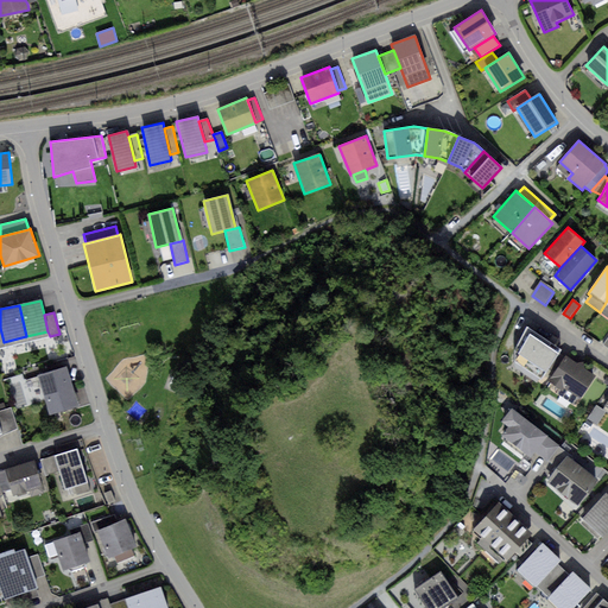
[(562,349),(526,327),(515,348),(513,361),(542,380),(562,349)]
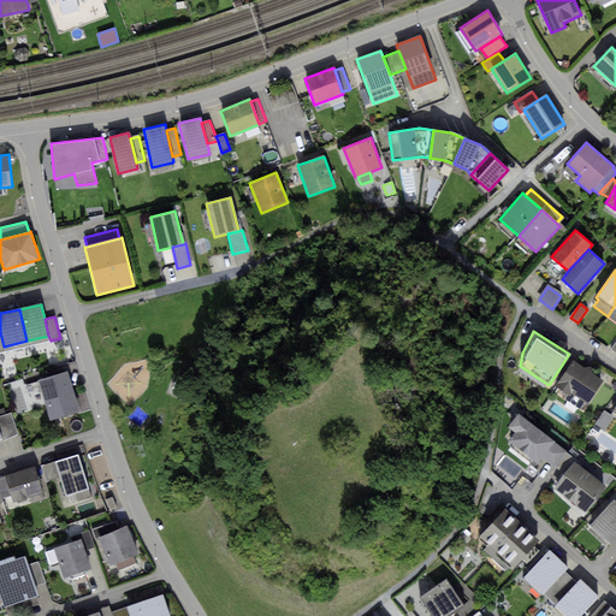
[(585,368),(573,360),(556,386),(568,394),(564,398),(581,409),(586,402),(587,404),(603,380),(592,373),(591,367),(585,368)]
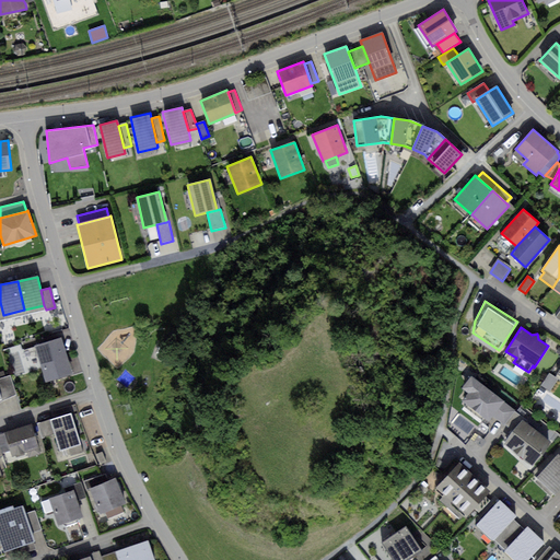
[(61,339),(34,347),(45,383),(72,374),(61,339)]
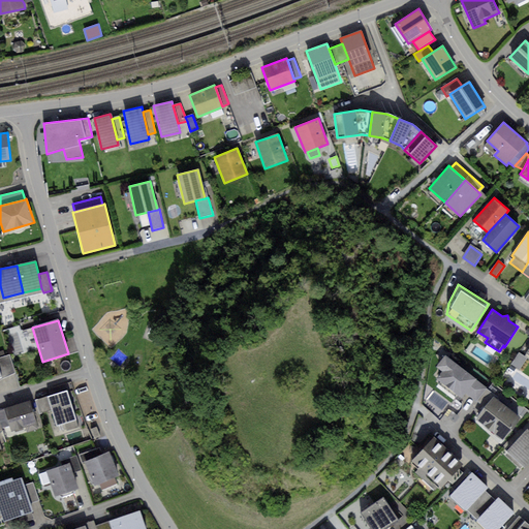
[(519,352),(511,364),(520,370),(528,359),(519,352)]
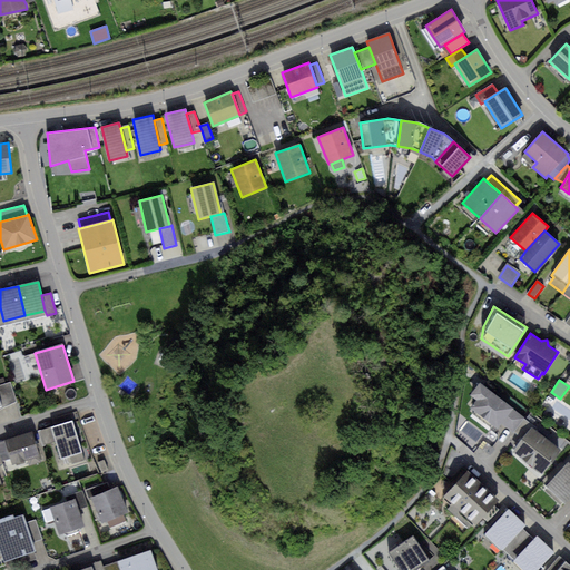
[(513,408),(479,382),(469,395),(475,400),(470,409),(497,429),(501,424),(513,408)]
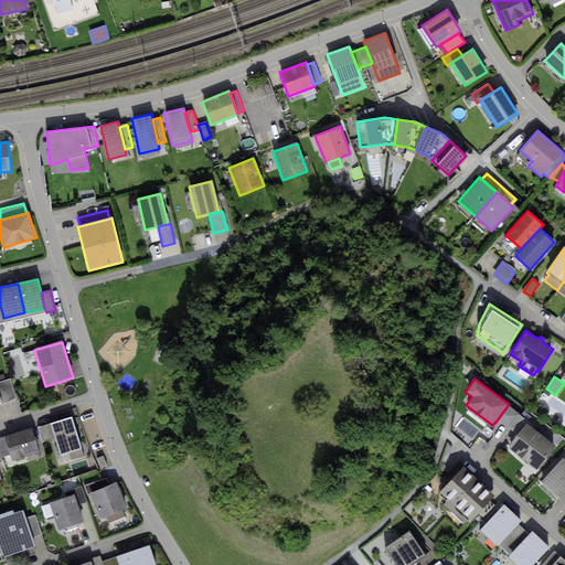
[(10,380),(0,382),(0,401),(1,404),(1,406),(17,398),(10,380)]
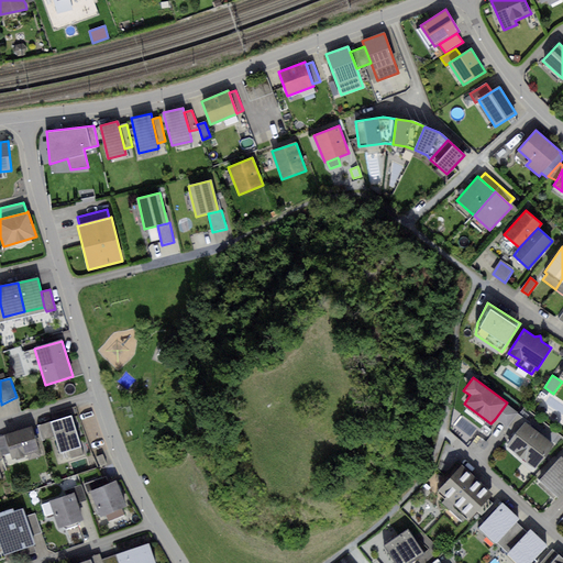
[(519,411),(507,403),(495,419),(507,428),(517,414),(519,411)]
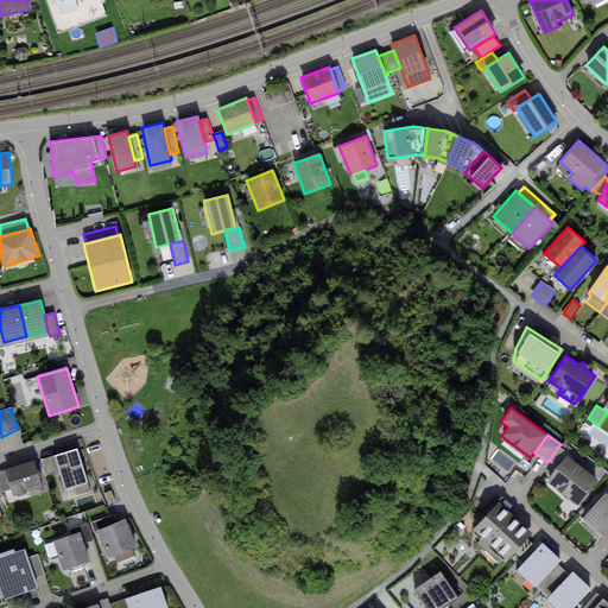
[(558,447),(548,462),(558,470),(568,457),(569,455),(558,447)]
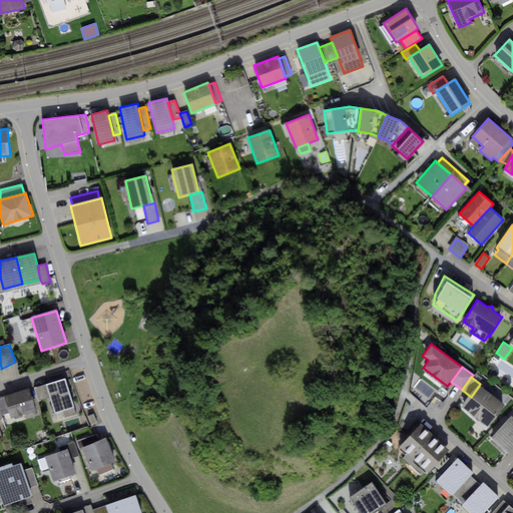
[(65,379),(46,384),(50,399),(54,413),(72,408),(65,379)]
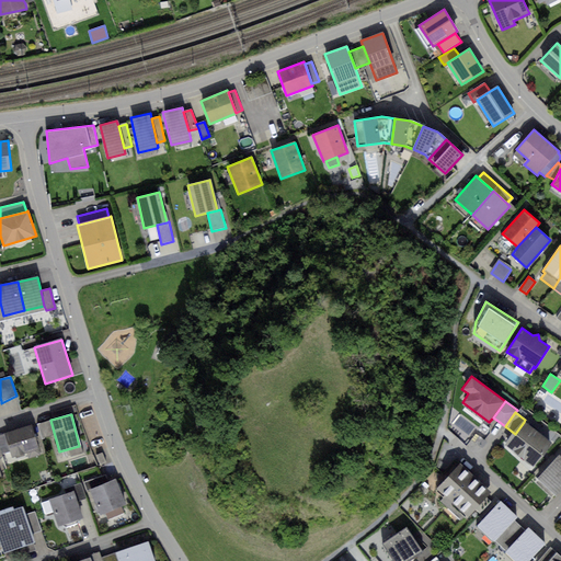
[(55,436),(50,420),(37,424),(42,439),(55,436)]
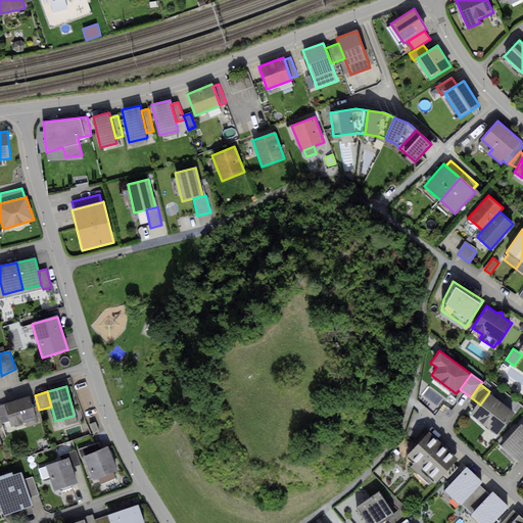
[(480,405),(470,416),(496,436),(514,414),(488,393),(480,405)]
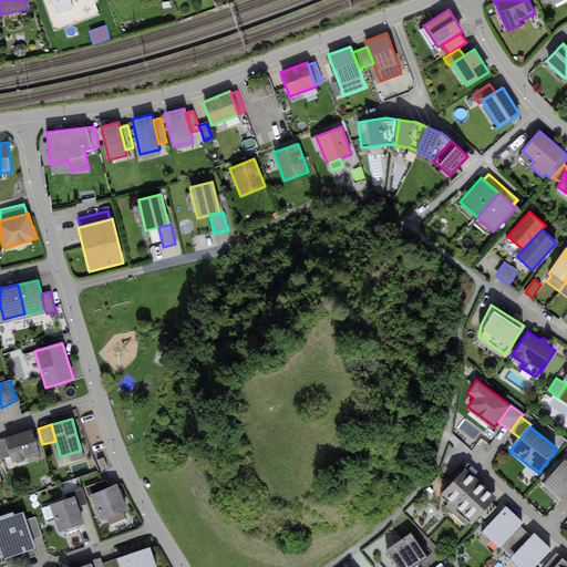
[(32,430),(4,437),(10,457),(11,462),(28,457),(30,463),(41,460),(32,430)]
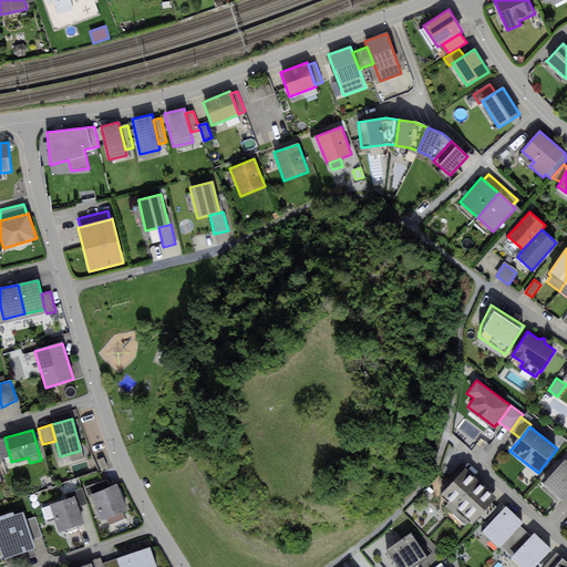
[(10,457),(4,437),(0,439),(0,450),(2,459),(10,457)]
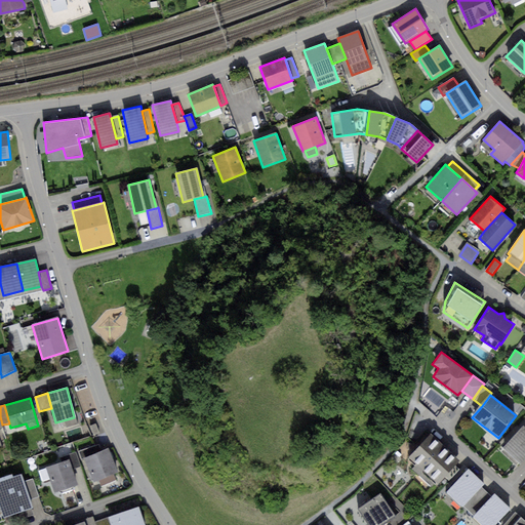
[(95,423),(89,426),(93,435),(98,433),(95,423)]
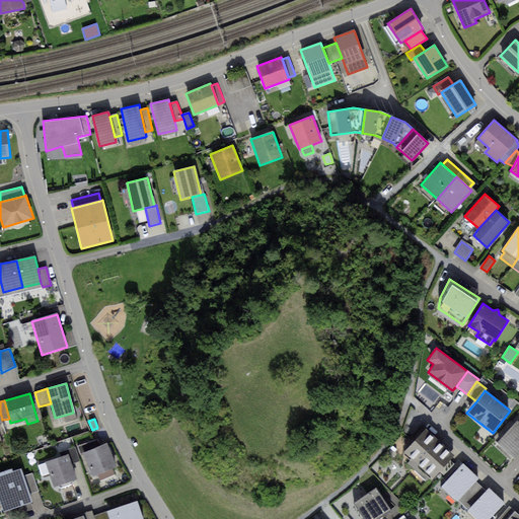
[(518,423),(517,422),(497,443),(514,458),(518,452),(518,423)]
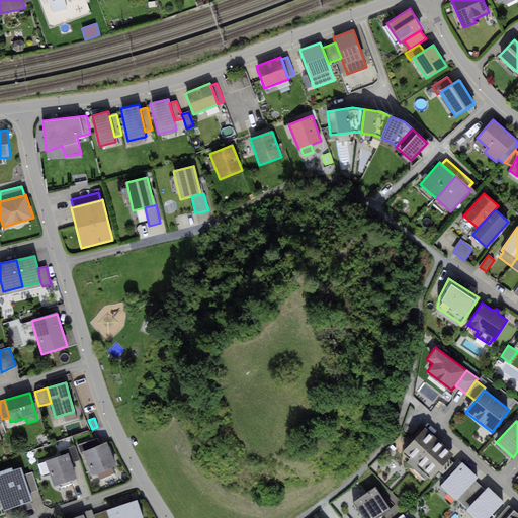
[(425,427),(403,451),(411,458),(406,463),(427,482),(438,470),(442,475),(453,463),(449,459),(454,454),(425,427)]
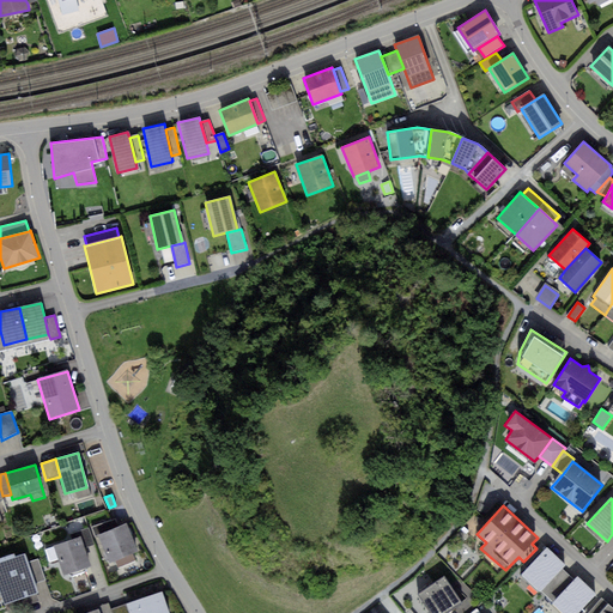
[(97,536),(119,527),(115,519),(92,528),(96,536),(97,536)]
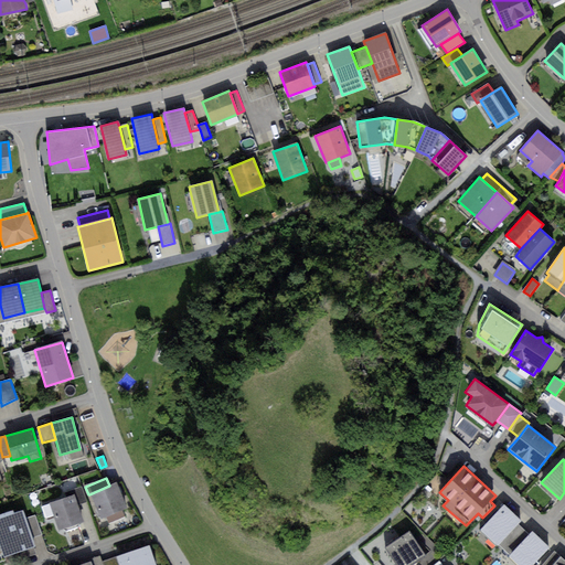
[(109,486),(89,494),(100,519),(106,516),(109,523),(124,516),(121,510),(127,508),(117,482),(109,486)]
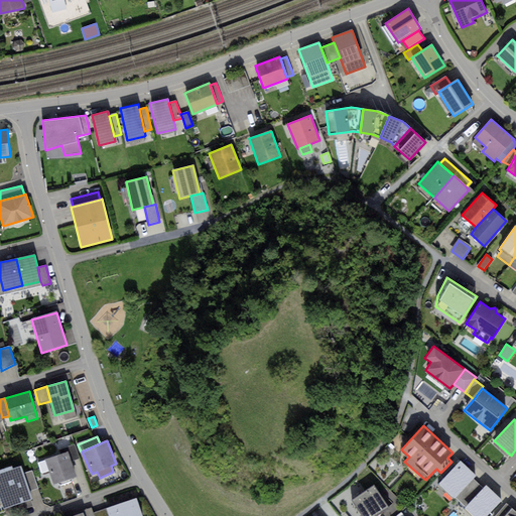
[(75,444),(67,446),(69,452),(72,461),(80,458),(75,444)]
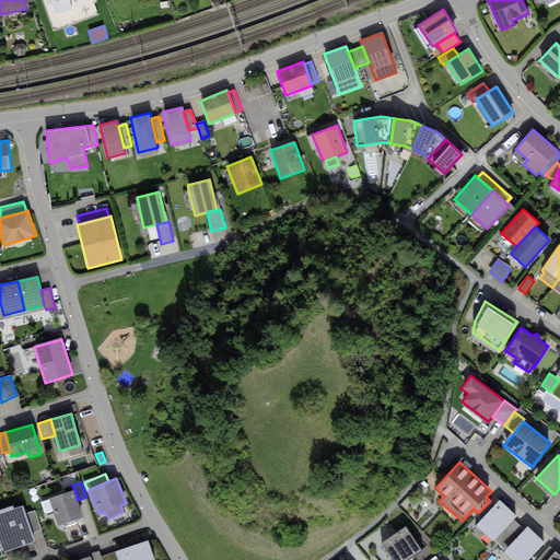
[(74,490),(49,499),(58,525),(83,516),(78,500),(74,490)]
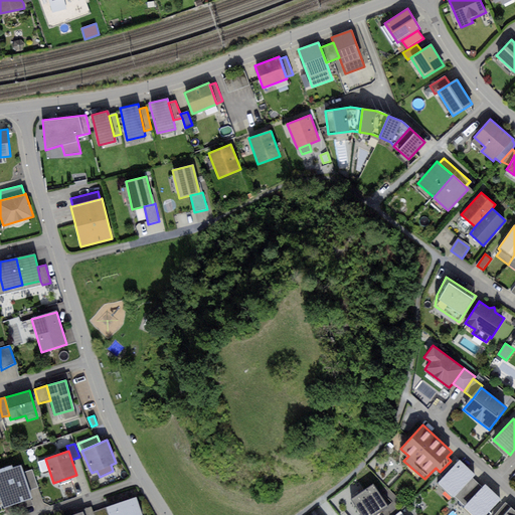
[(460,460),(439,483),(454,497),(472,478),(475,475),(460,460)]
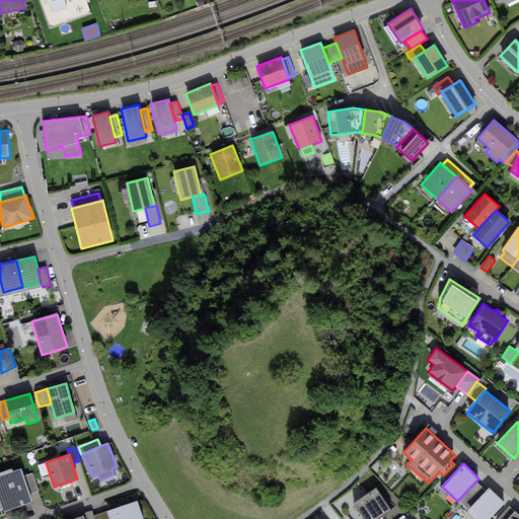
[(11,468),(0,472),(0,504),(3,512),(32,503),(30,494),(24,476),(21,468),(12,471),(11,468)]
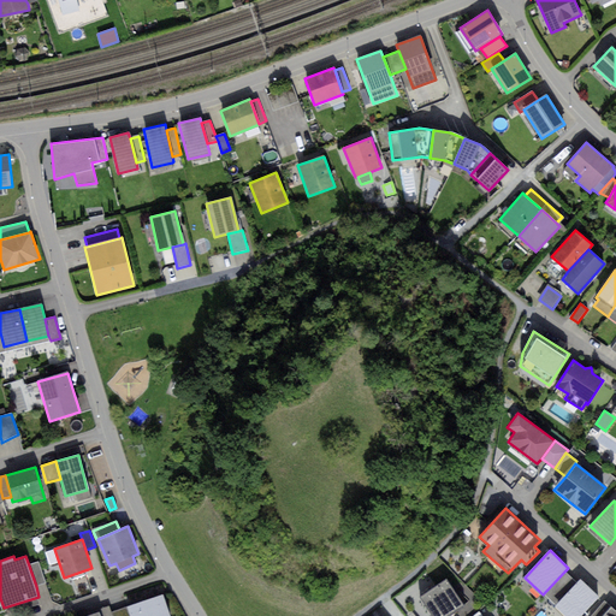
[(39,562),(29,566),(36,586),(46,584),(39,562)]
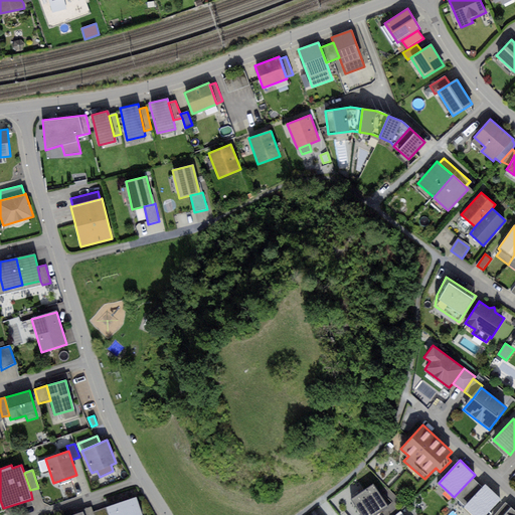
[(482,487),(472,478),(454,497),(464,507),(482,487)]
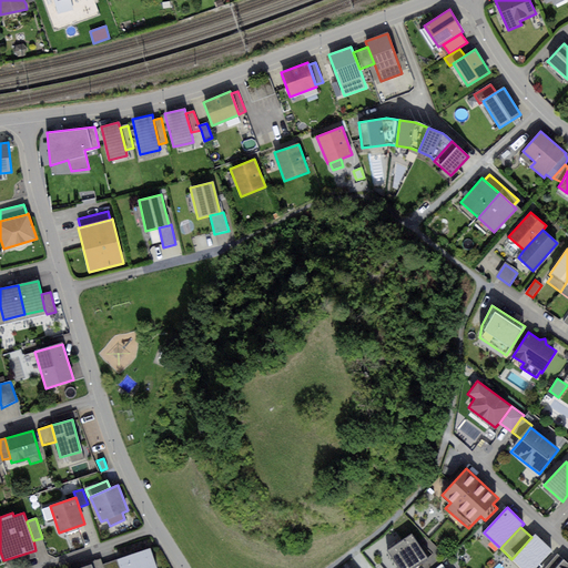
[(414,534),(387,550),(398,567),(413,567),(429,558),(414,534)]
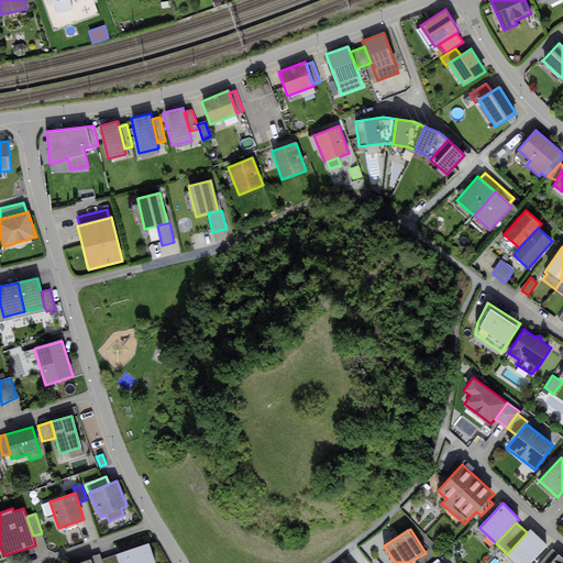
[(527,532),(507,554),(516,562),(531,562),(548,547),(530,529),(527,532)]
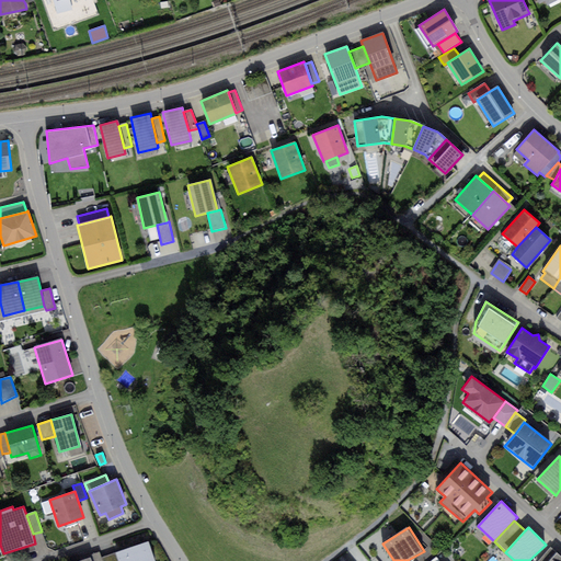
[(148,541),(116,552),(118,560),(152,560),(155,560),(148,541)]
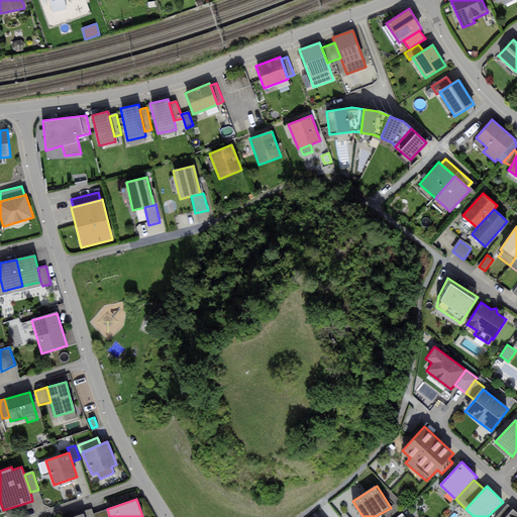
[(94,516),(94,513),(92,508),(82,511),(83,514),(83,516),(94,516)]
